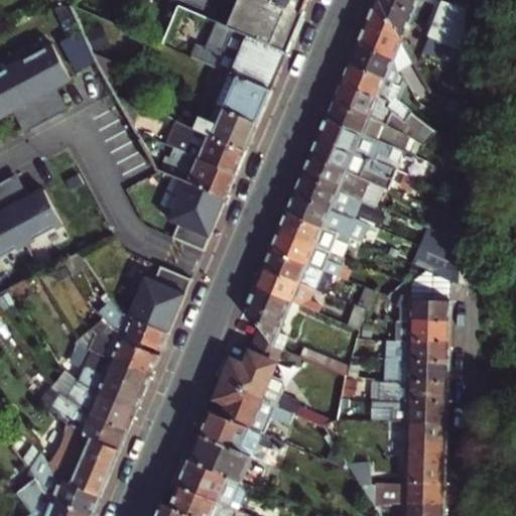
[(206,0),(178,0),(202,10),(206,0)]
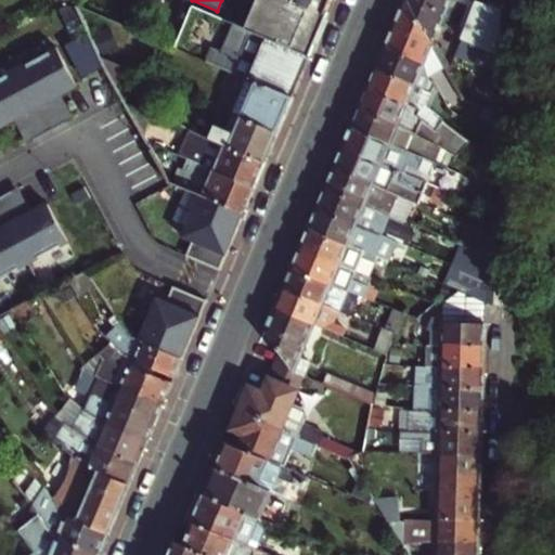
[(256,0),(244,28),(308,55),(332,0),(256,0)]
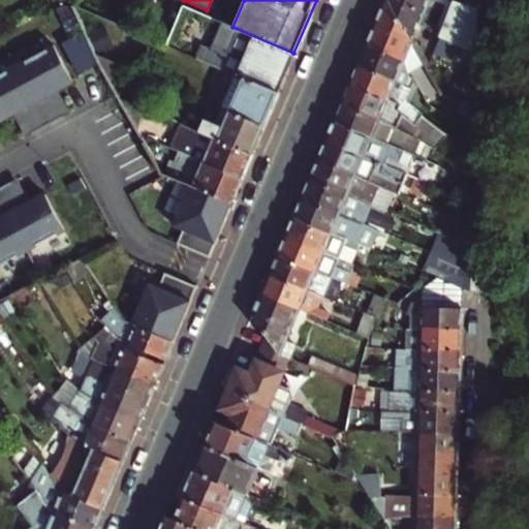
[(406,72),(426,55),(413,33),(393,0),(383,0),(365,45),(400,61),(406,72)]
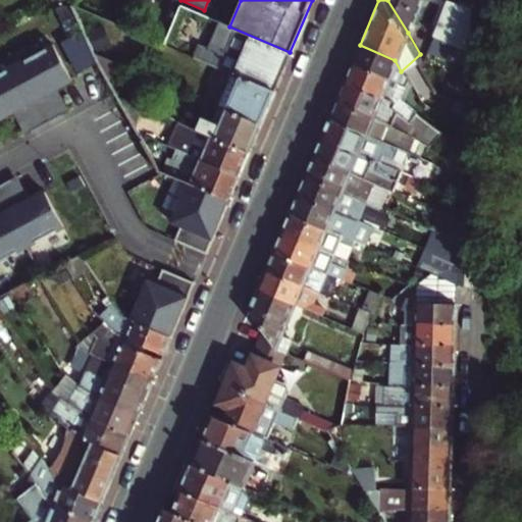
[(387,0),(408,33),(420,0),(387,0)]
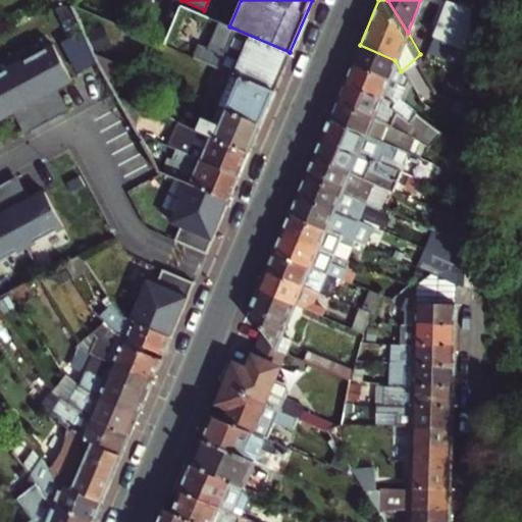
[(472,49),(472,0),(448,0),(435,32),(472,49)]
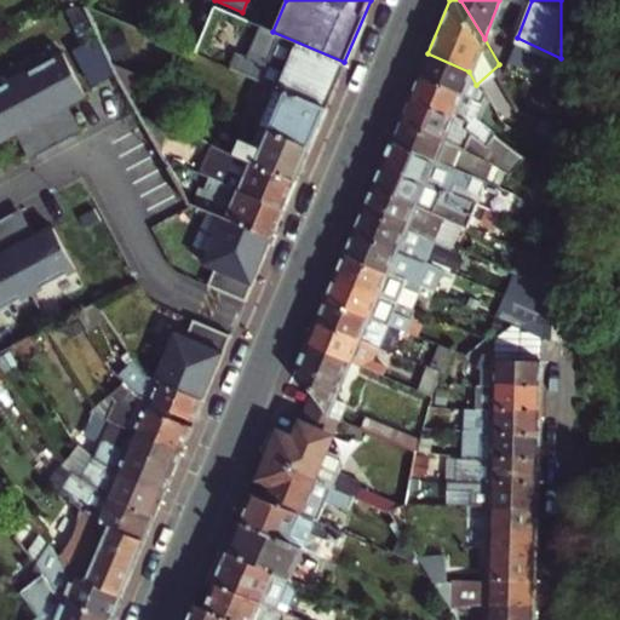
[(257,78),(326,107),(344,62),(273,32),(259,26),(246,56),(240,70),(257,78)]
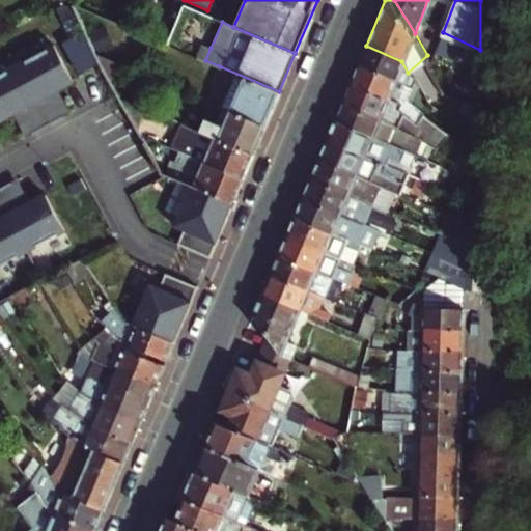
[(54,45),(16,65),(35,102),(48,124),(64,116),(52,92),(58,88),(73,81),(54,45)]
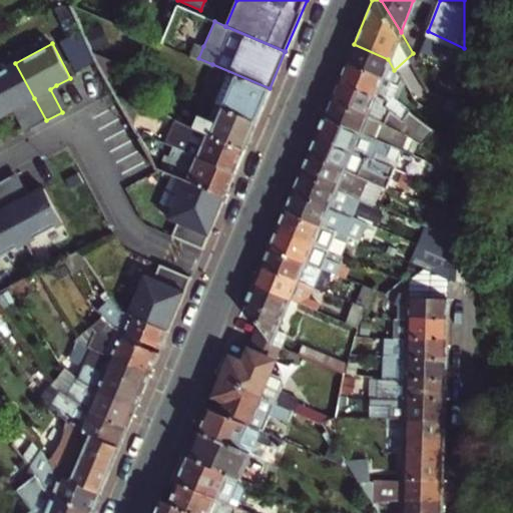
[(397,75),(394,70),(388,59),(354,44),(347,62),(398,84),(401,79),(402,77),(397,75)]
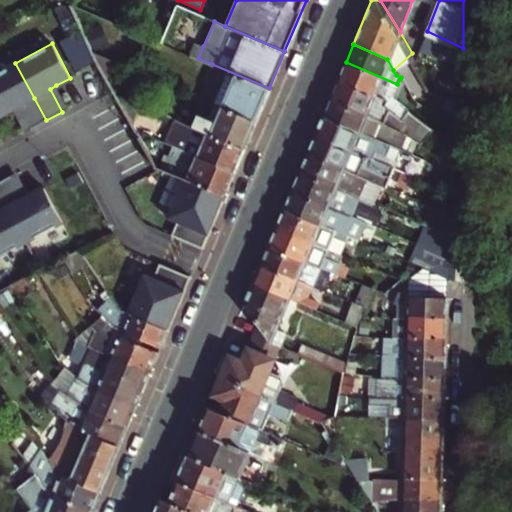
[(408,111),(390,98),(397,84),(346,62),(339,81),(386,102),(383,107),(402,119),(408,111)]
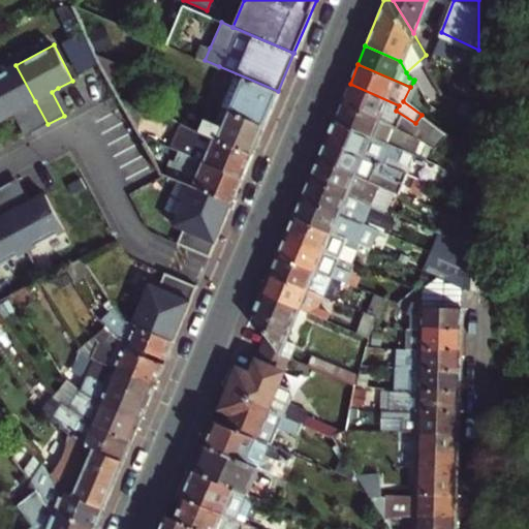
[(16,65),(0,73),(0,119),(12,114),(19,110),(31,133),(48,124),(35,101),(16,65)]
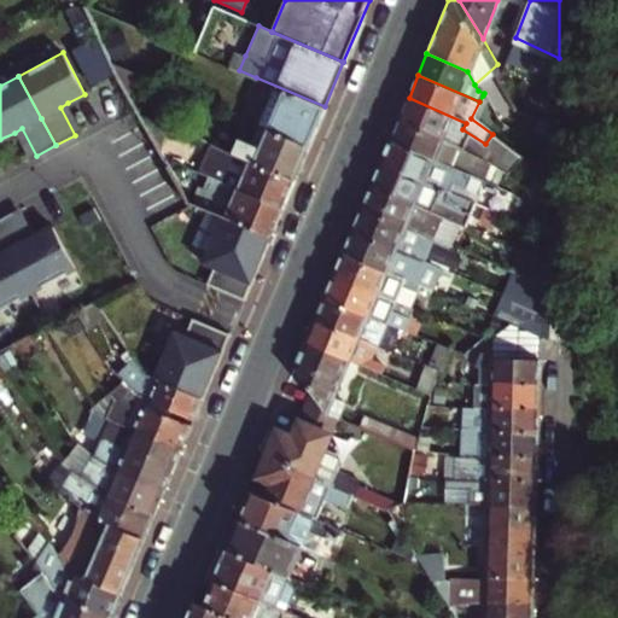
[(258,124),(308,145),(325,106),(256,77),(239,116),(258,124)]
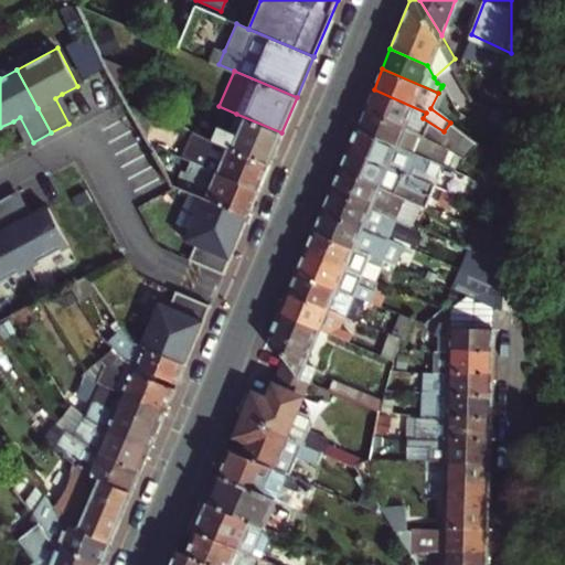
[(450,123),(444,131),(423,118),(426,113),(374,89),(364,110),(432,140),(460,156),(465,159),(478,142),(450,123)]
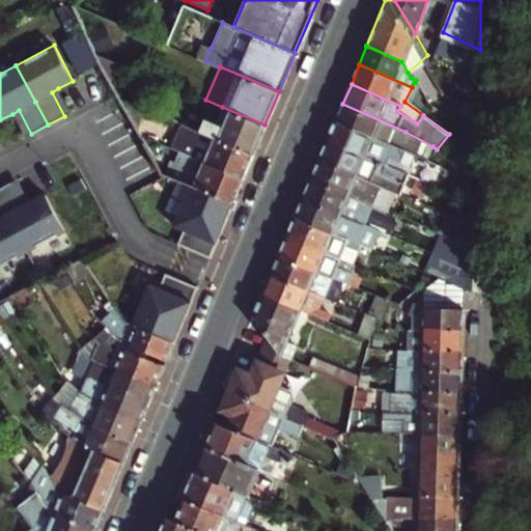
[(58,88),(52,92),(64,116),(71,112),(58,88)]
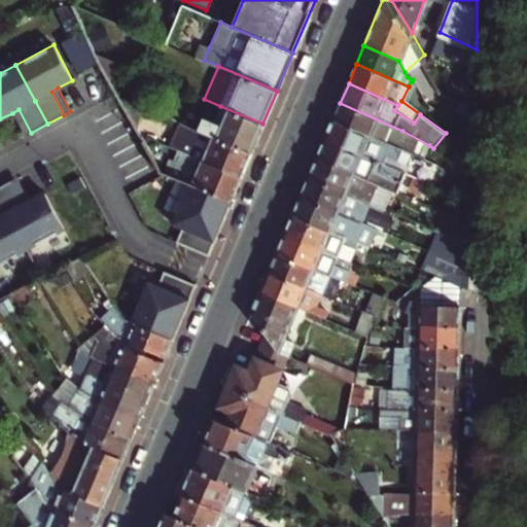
[(423,159),(429,145),(402,131),(340,103),(334,119),(423,159)]
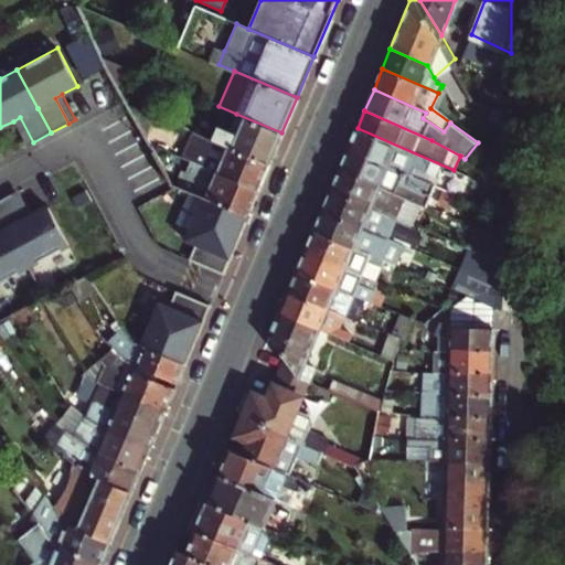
[(208,139),(268,164),(281,132),(236,114),(230,130),(214,124),(208,139)]
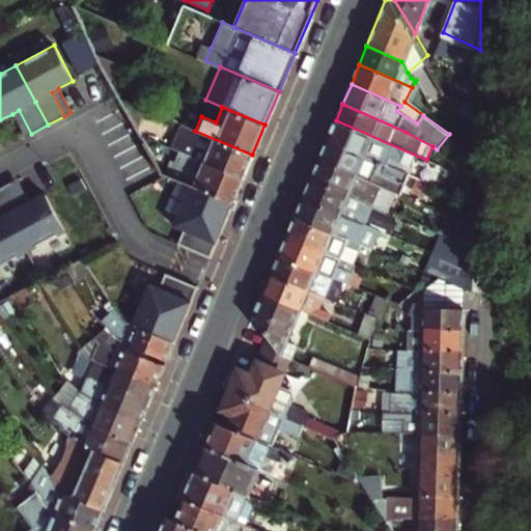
[(19,110),(12,114),(25,137),(31,134),(19,110)]
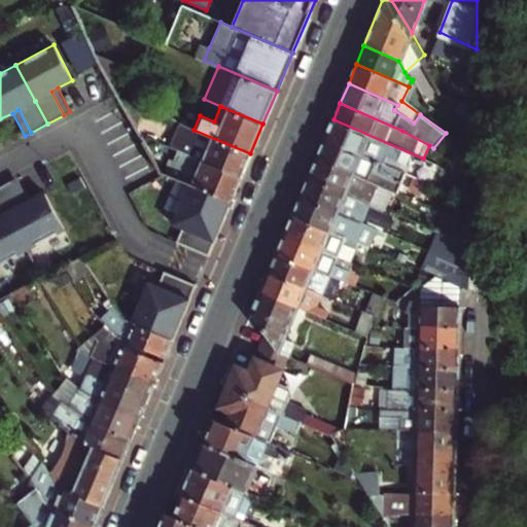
[(428,161),(423,159),(334,119),(325,138),(407,172),(409,168),(423,173),(428,161)]
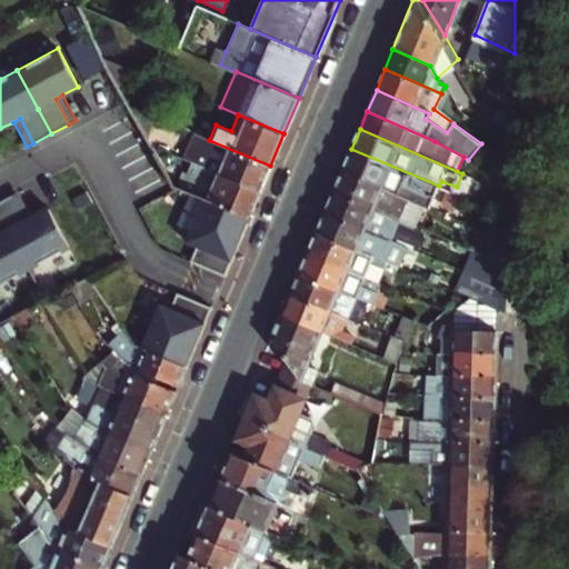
[(187,159),(259,190),(270,166),(209,140),(197,135),(187,159)]
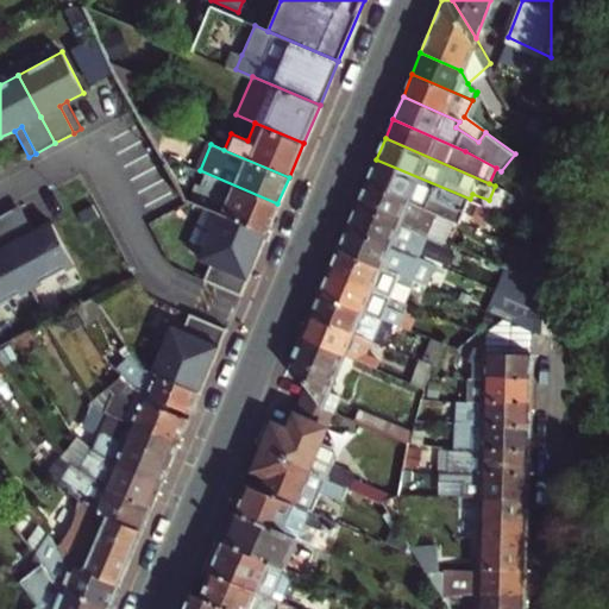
[(471,200),(470,199),(376,159),(366,184),(438,214),(460,224),(471,200)]
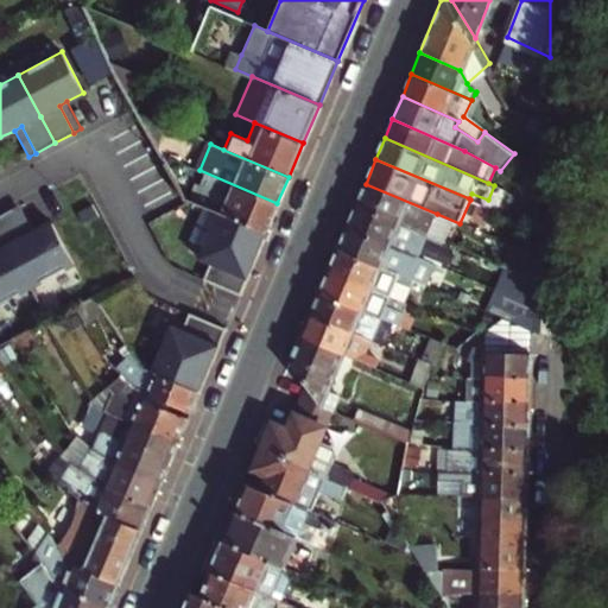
[(219,210),(266,230),(277,203),(200,170),(187,197),(219,210)]
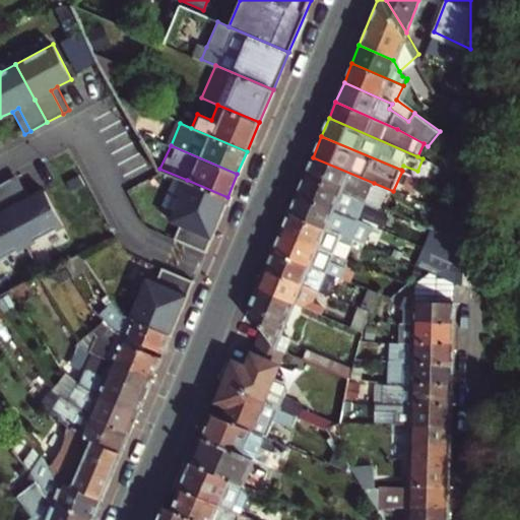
[(367,199),(374,183),(313,157),(306,174),(367,199)]
